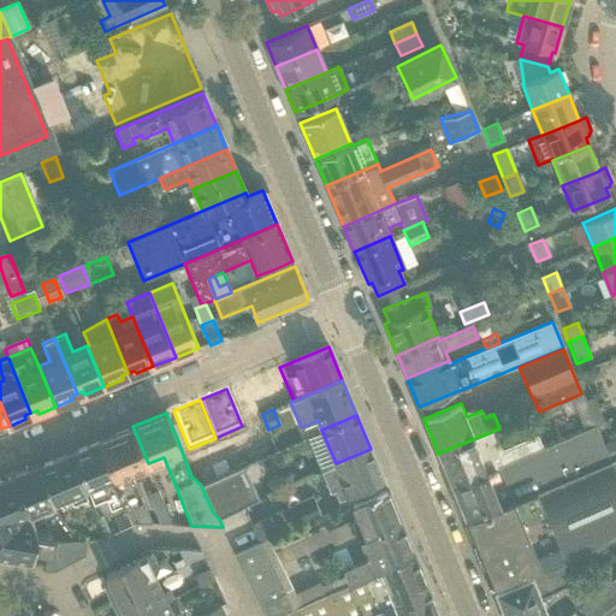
[(542,446),(451,484),(465,517),(487,508),(510,498),(608,456),(604,445),(596,424),(542,446)]
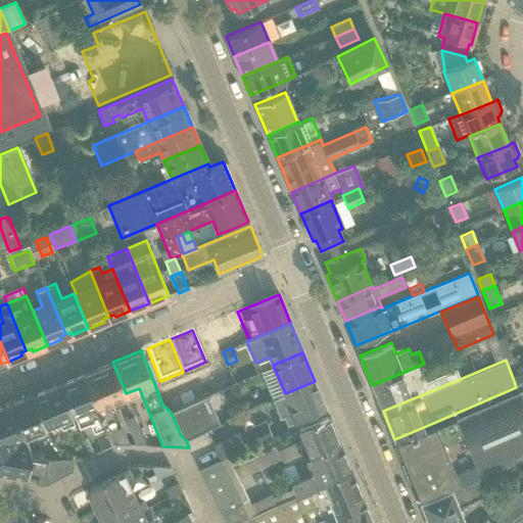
[(112,362),(83,374),(105,427),(111,443),(128,444),(110,400),(126,393),(112,362)]
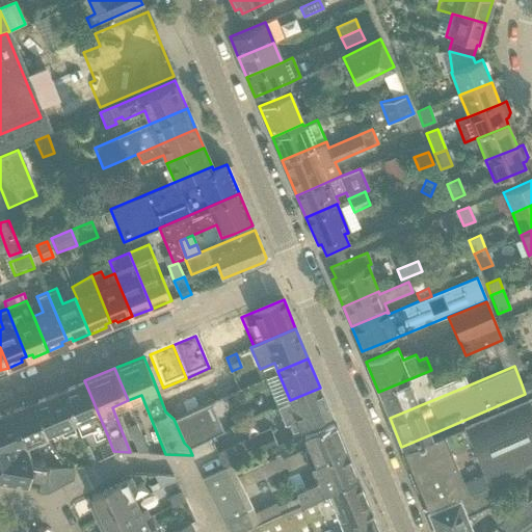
[(378,392),(390,418),(468,386),(463,375),(441,384),(441,386),(432,389),(426,372),(378,392)]
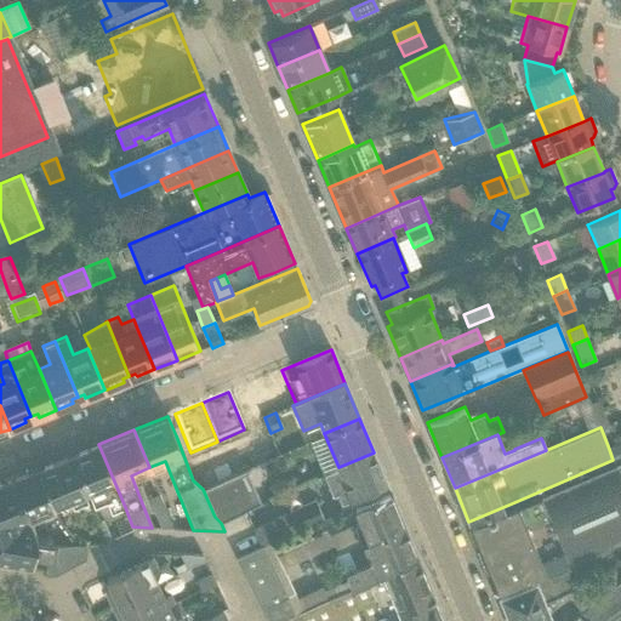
[(620,443),(609,449),(613,460),(615,465),(620,462),(620,443)]
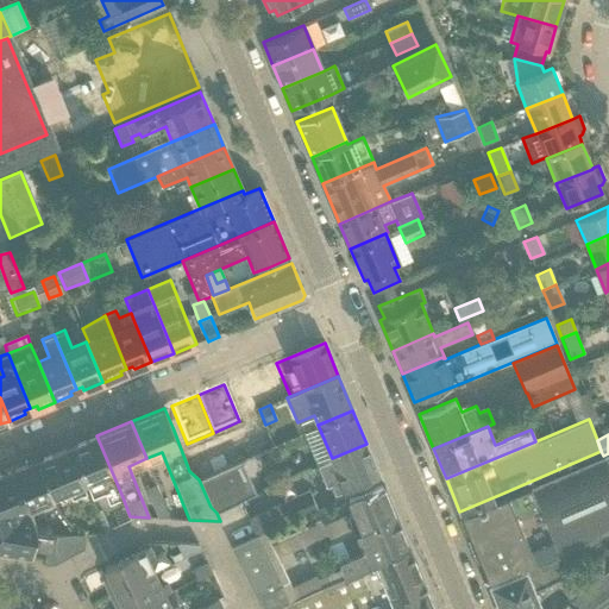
[(96,435),(69,447),(85,484),(87,483),(93,497),(105,493),(110,503),(123,497),(96,435)]
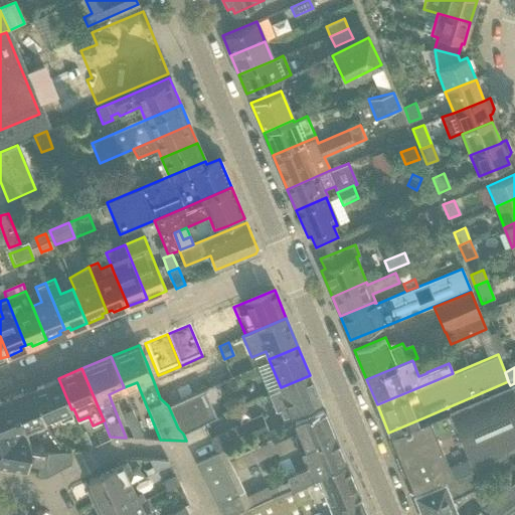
[(281,389),(269,394),(276,412),(280,410),(284,420),(293,416),(304,411),(322,403),(310,375),(281,387),(281,389)]
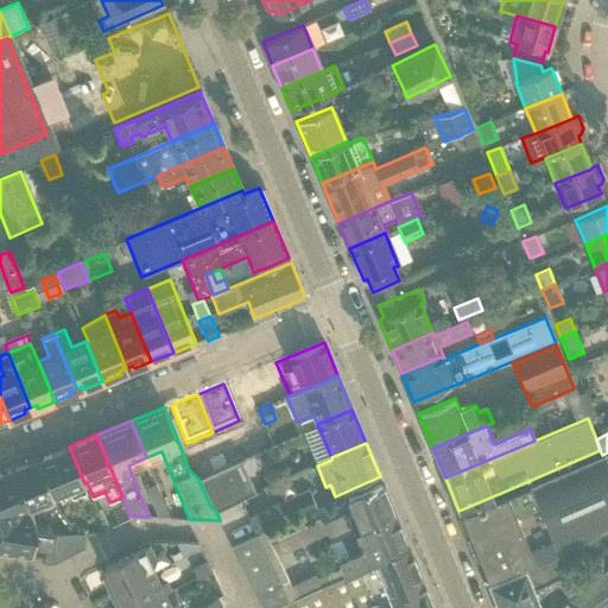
[(69,447),(38,460),(54,496),(68,489),(71,496),(84,491),(82,485),(84,483),(69,447)]
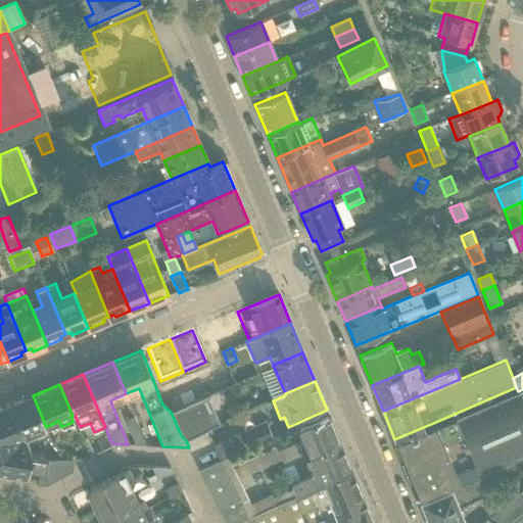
[(191,391),(179,396),(183,407),(195,400),(191,391)]
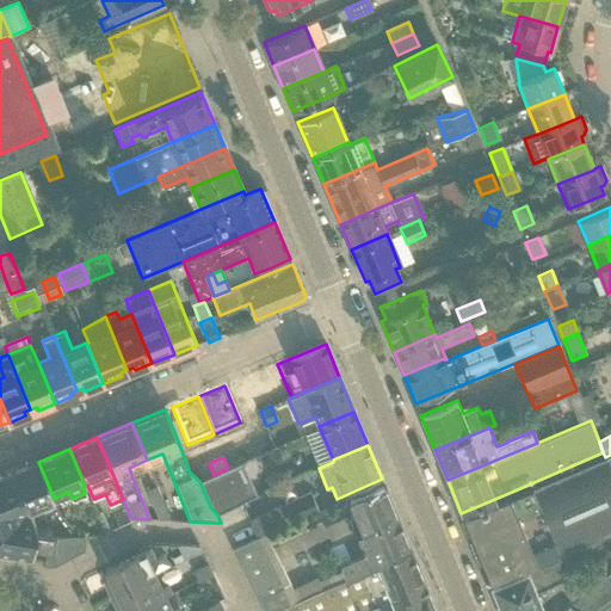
[(510,498),(486,508),(463,517),(489,581),(536,562),(538,561),(539,565),(578,549),(576,547),(610,531),(610,470),(610,468),(606,457),(605,458),(510,498)]
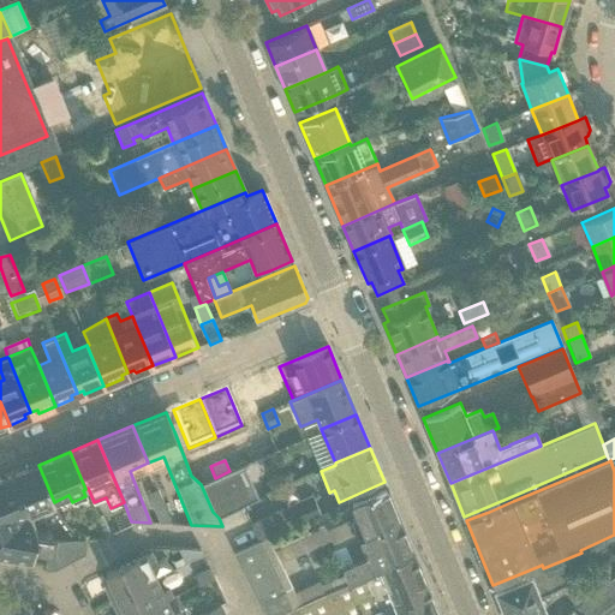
[(39,465),(13,475),(29,513),(41,508),(46,521),(60,517),(54,502),(39,465)]
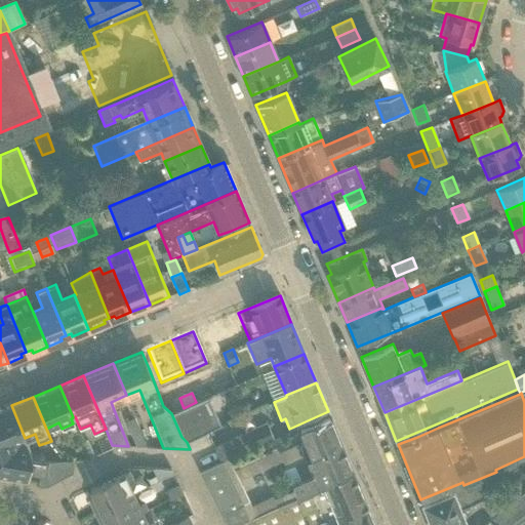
[(220,426),(208,397),(171,413),(182,437),(187,442),(206,433),(205,432),(220,426)]
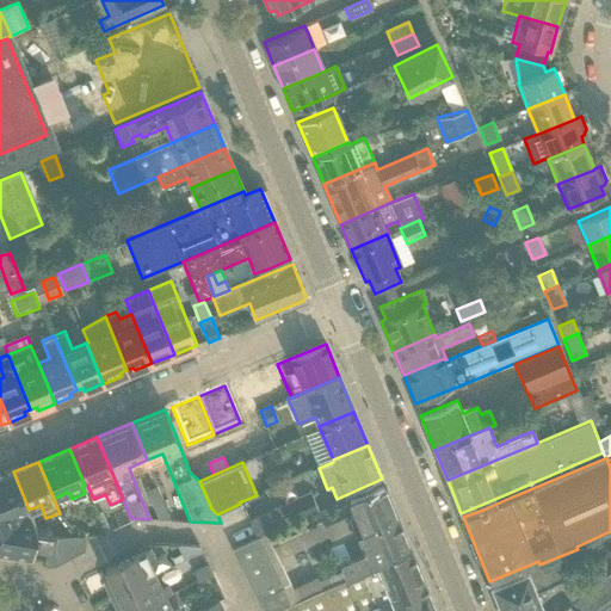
[(29,510),(13,471),(0,476),(0,550),(45,559),(44,566),(49,567),(51,566),(55,566),(56,566),(85,550),(82,536),(56,536),(36,532),(37,529),(29,510)]
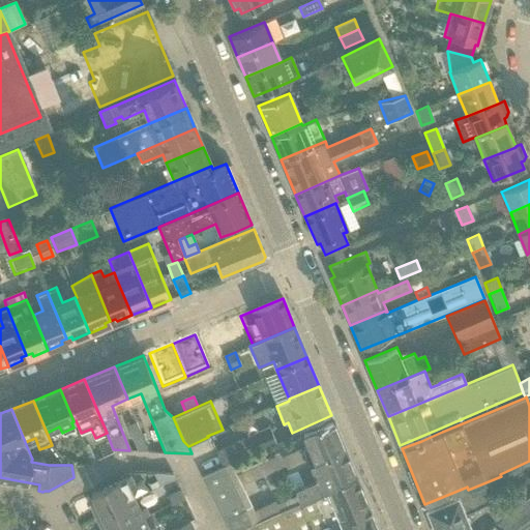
[(315,478),(294,488),(298,496),(301,501),(357,476),(346,449),(334,421),(303,435),(315,462),(310,464),(315,478)]
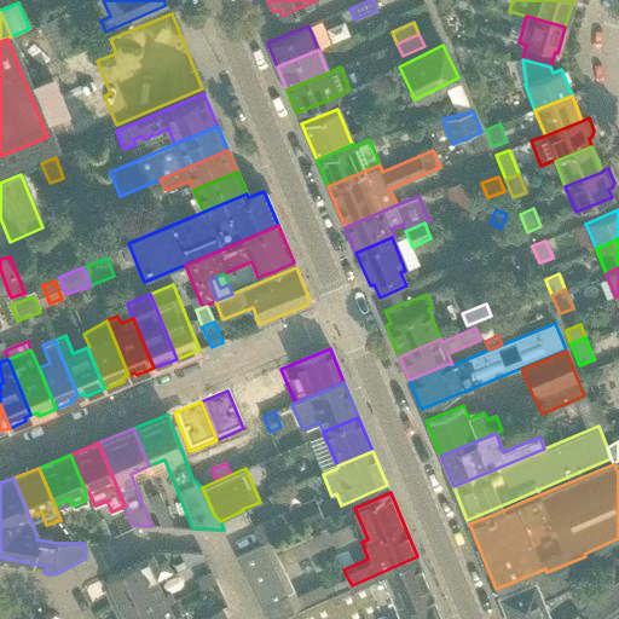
[(313,499),(253,527),(260,544),(261,544),(322,518),(313,499)]
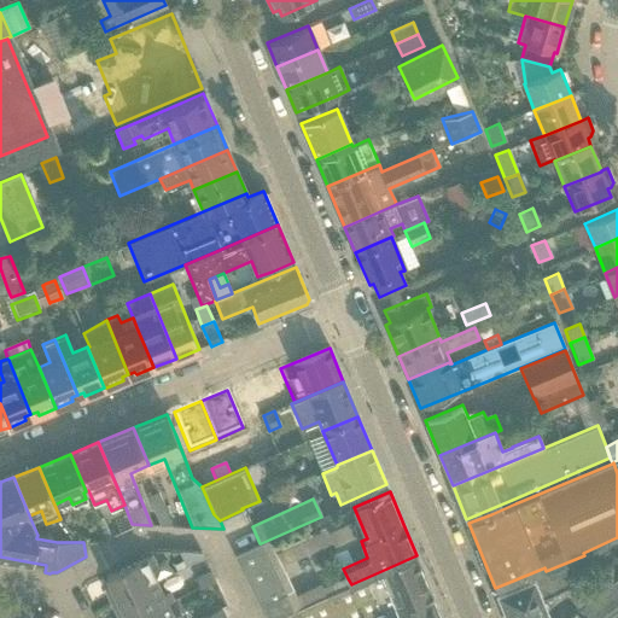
[(103,518),(98,520),(106,540),(111,537),(103,518)]
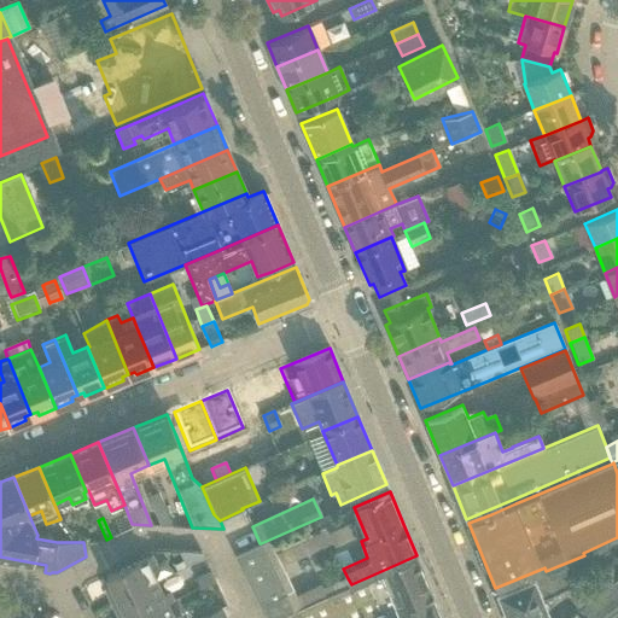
[(339,538),(336,529),(295,544),(298,555),(339,538)]
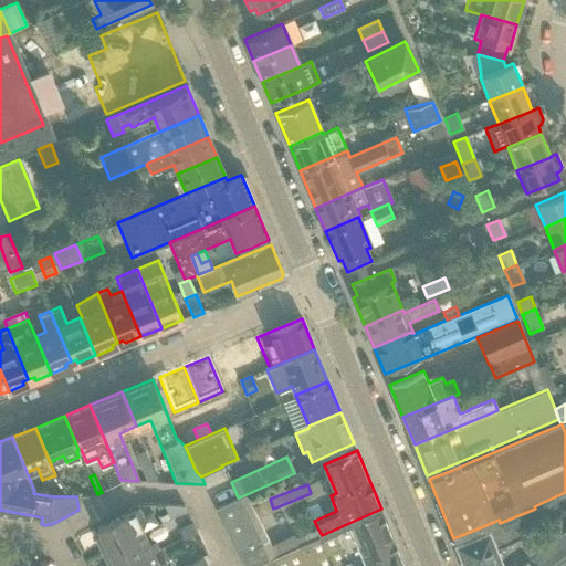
[(253,565),(269,559),(254,528),(239,498),(238,498),(215,509),(242,565),(253,565)]
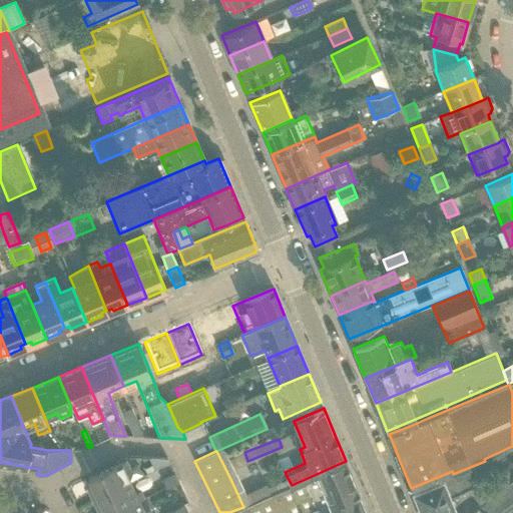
[(149,457),(148,457),(154,470),(156,469),(158,468),(169,463),(167,458),(149,457)]
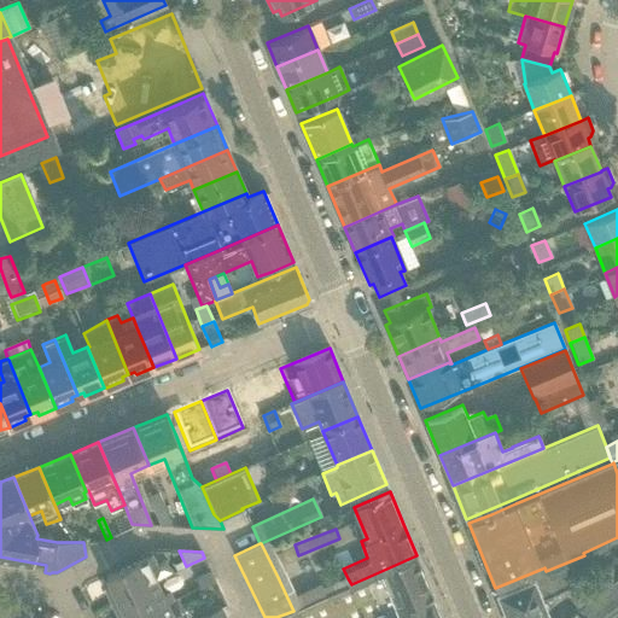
[(104,588),(111,602),(156,581),(150,567),(156,565),(151,555),(105,577),(110,586),(104,588)]
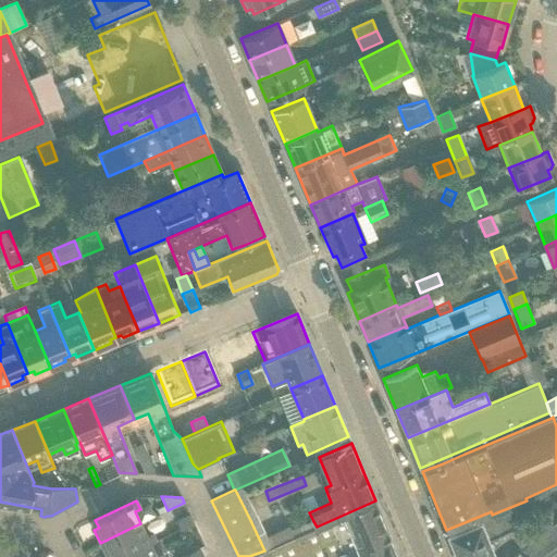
[(264,551),(249,556),(326,556),(388,532),(375,500),(317,527),(312,529),(293,537),(294,537),(265,551),(264,551)]
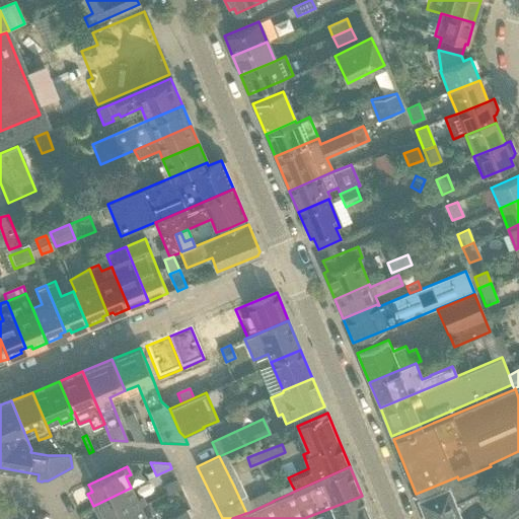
[(417,498),(425,518),(474,518),(494,504),(498,500),(488,488),(495,483),(490,468),(417,498)]
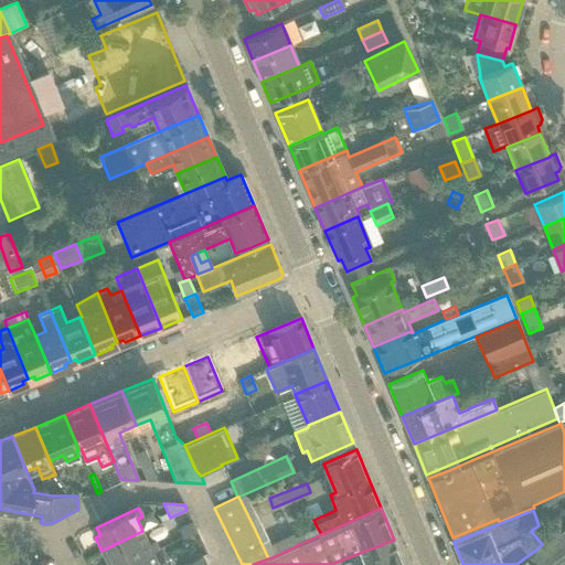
[(196,531),(192,523),(179,529),(182,537),(196,531)]
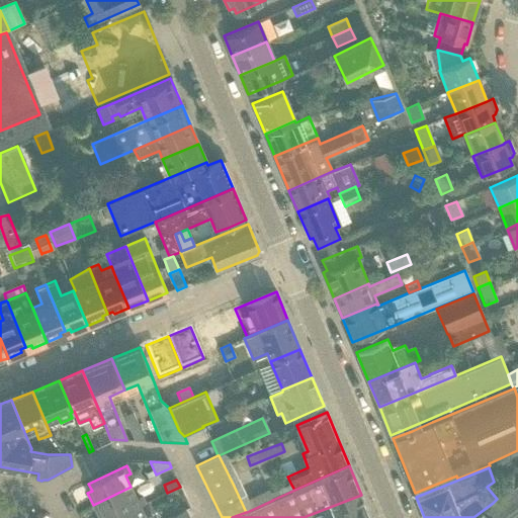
[(493,503),(473,517),(517,517),(517,484),(497,499),(493,503)]
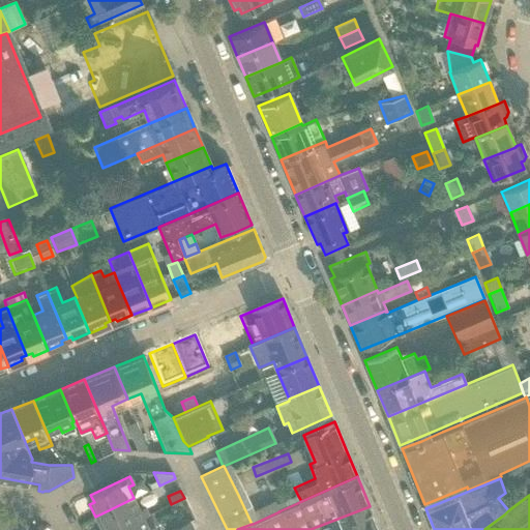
[(116,529),(148,514),(145,507),(139,509),(134,498),(95,517),(101,529),(106,527),(107,529),(116,529)]
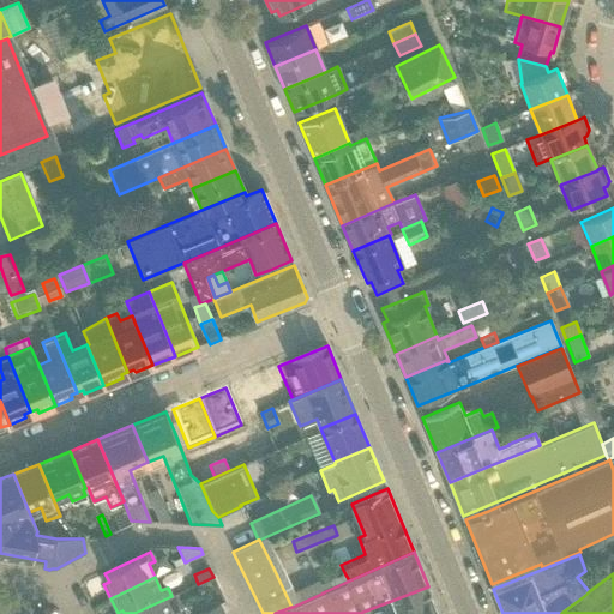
[(439,613),(428,587),(360,613),(439,613)]
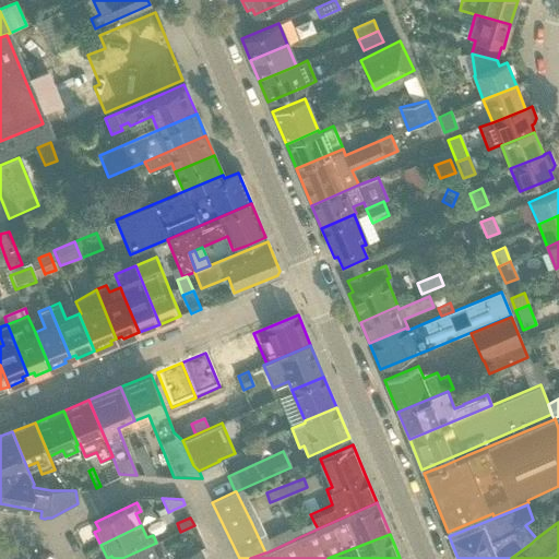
[(156,543),(122,558),(164,558),(163,555),(156,558),(151,546),(156,544),(156,543)]
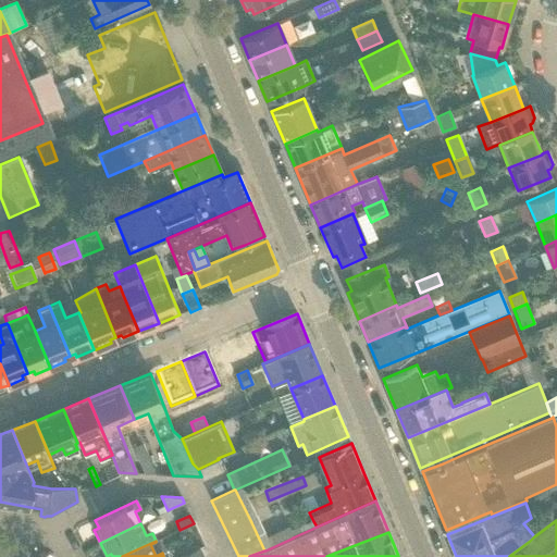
[(178,556),(202,556),(199,547),(178,556)]
